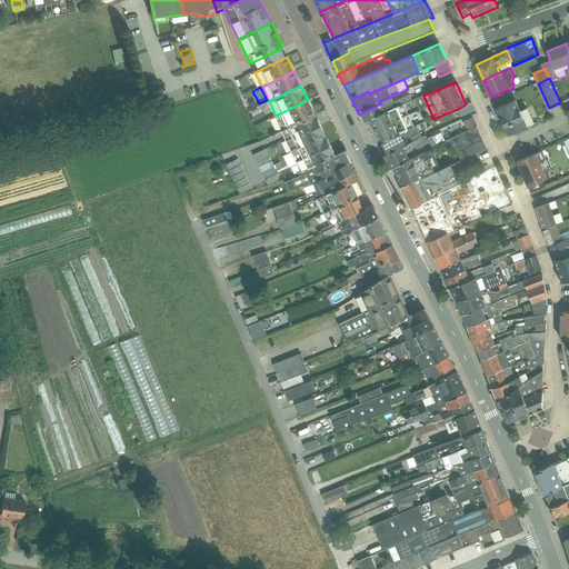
[(371,119),(403,105),(412,101),(409,96),(393,102),(391,97),(380,101),(381,103),(360,113),(365,122),(371,119)]
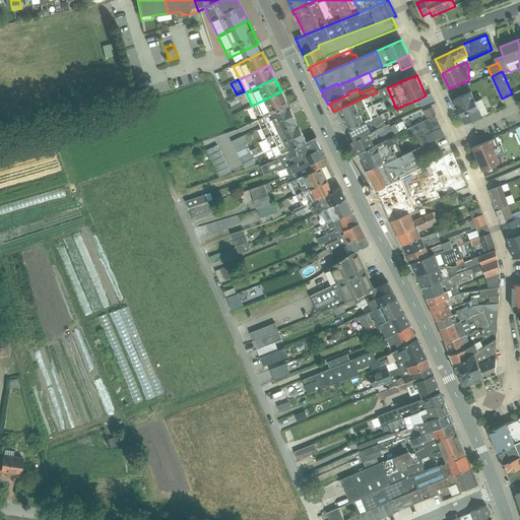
[(232,107),(238,103),(231,88),(223,92),(232,107)]
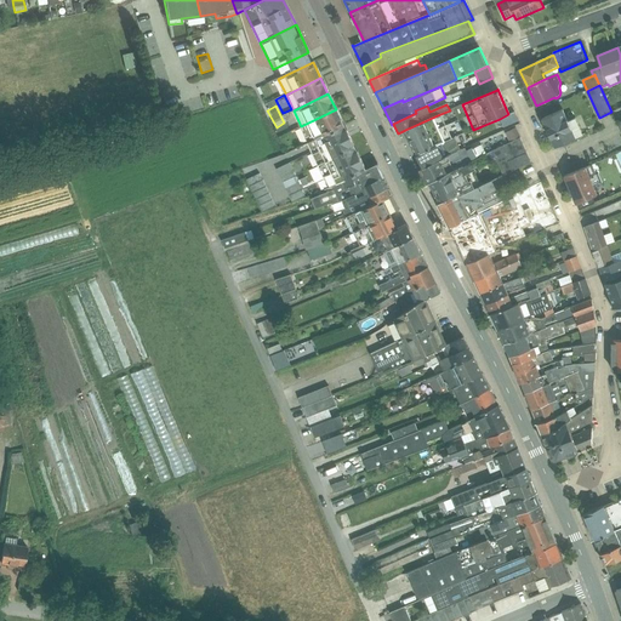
[(309,143),(345,126),(336,109),(301,126),(309,143)]
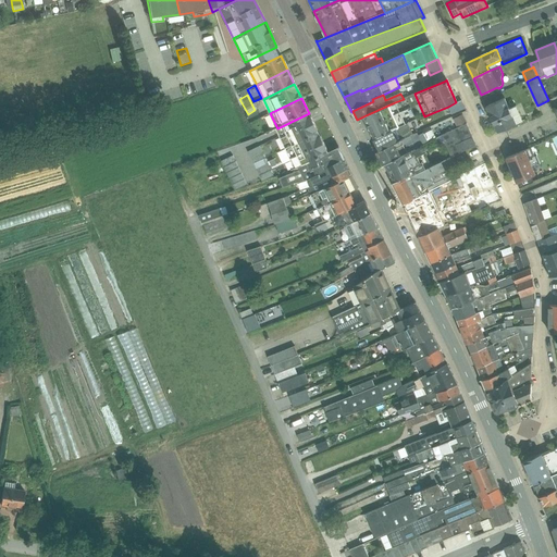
[(497,133),(522,121),(516,106),(509,109),(505,98),(486,107),(497,133)]
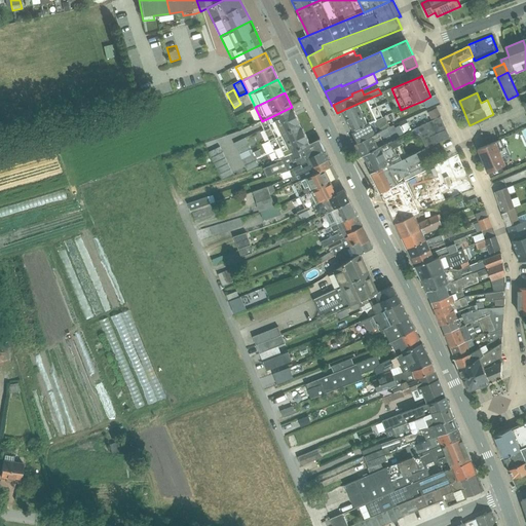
[(436,95),(430,97),(423,101),(425,105),(426,108),(440,103),(436,95)]
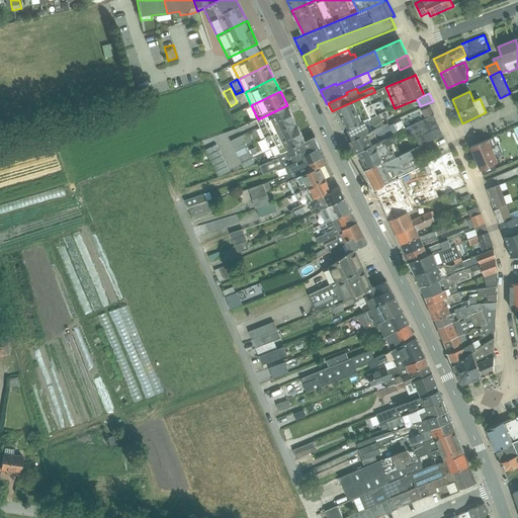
[(349,130),(377,116),(367,95),(338,108),(348,130),(349,130)]
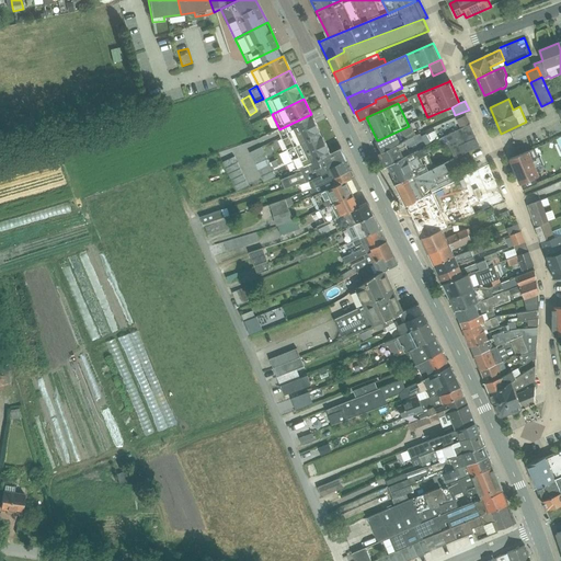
[(278,129),(288,150),(320,134),(311,114),(279,129),(278,129)]
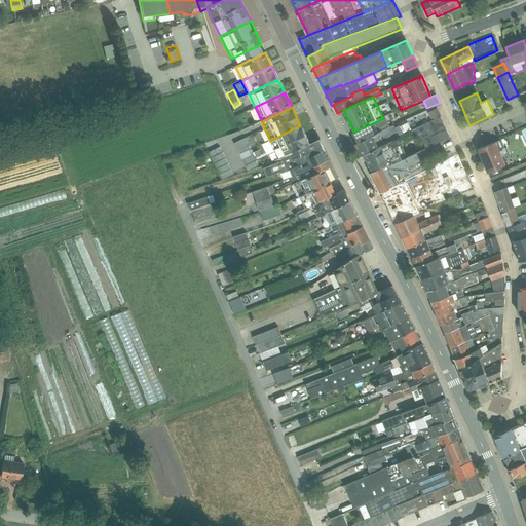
[(428,114),(431,120),(440,116),(437,110),(428,114)]
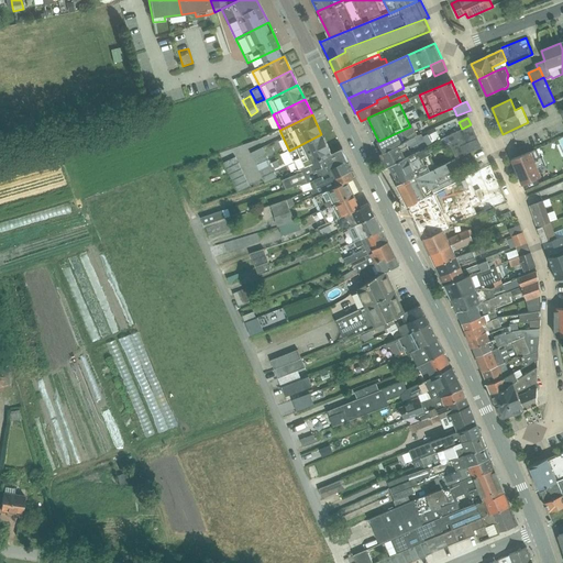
[(379,141),(384,152),(417,136),(411,125),(410,127),(379,141)]
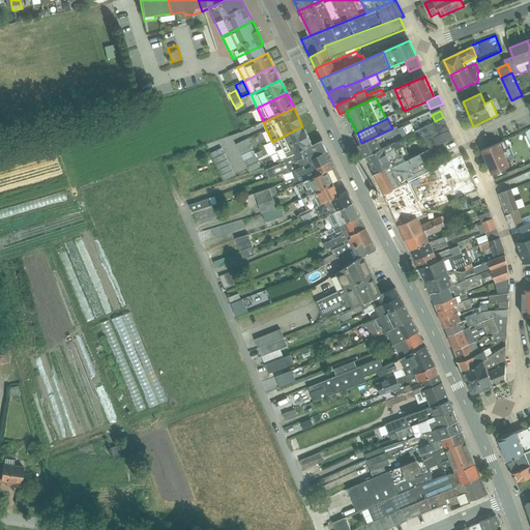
[(429,150),(453,139),(444,118),(420,129),(429,150)]
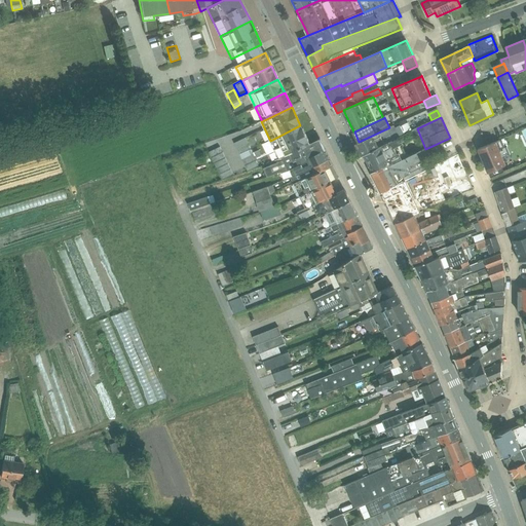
[(364,155),(399,138),(412,132),(408,123),(401,126),(400,125),(396,128),(393,125),(389,127),(359,142),(357,144),(363,156),(364,155)]
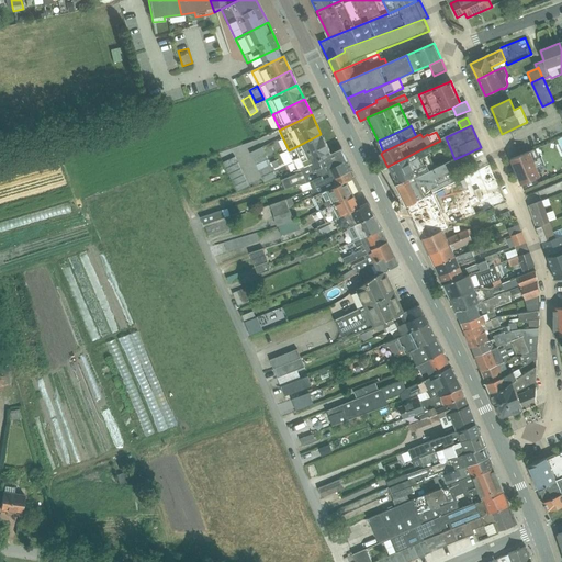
[(298,170),(330,154),(321,134),(289,150),(298,170)]
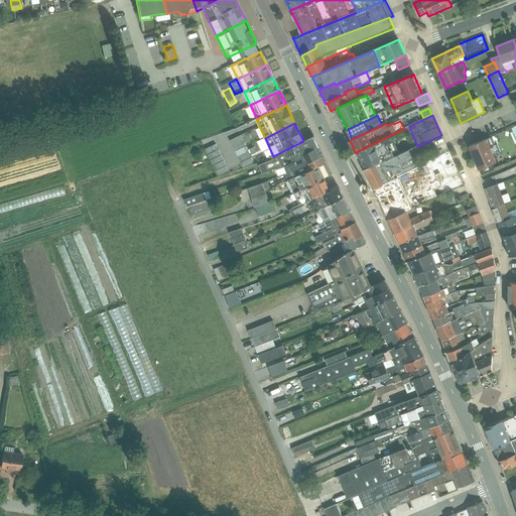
[(357,152),(366,169),(399,153),(391,135),(357,152)]
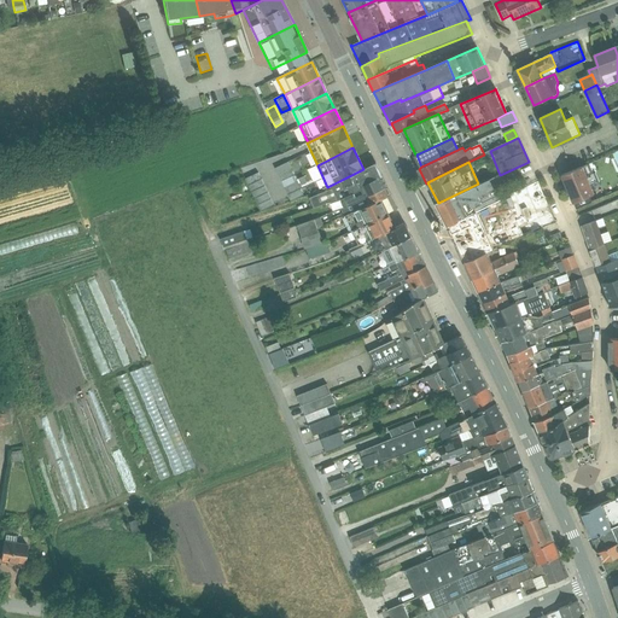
[(291,202),(303,196),(289,163),(275,169),(291,202)]
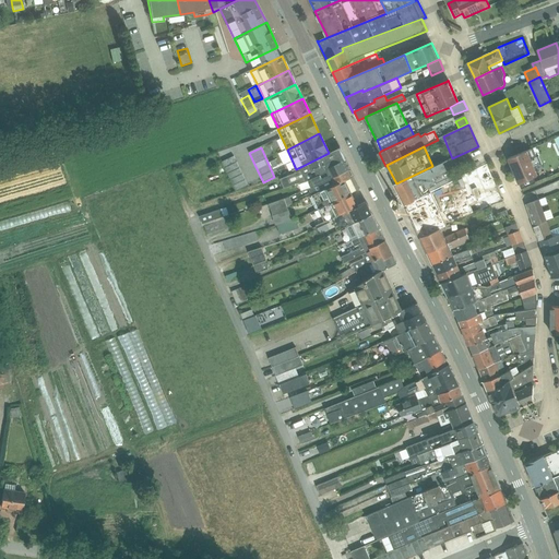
[(326,169),(345,159),(340,147),(329,153),(296,169),(294,170),(295,174),(281,180),(284,188),(299,182),(300,185),(311,179),(328,171),(326,169)]
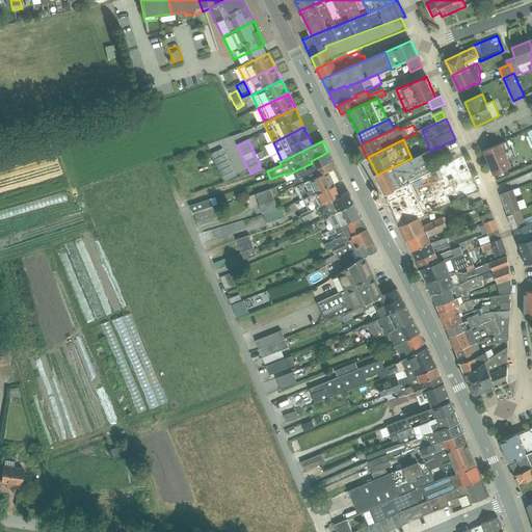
[(507,169),(511,167),(501,144),(483,152),(496,180),(509,175),(507,169)]
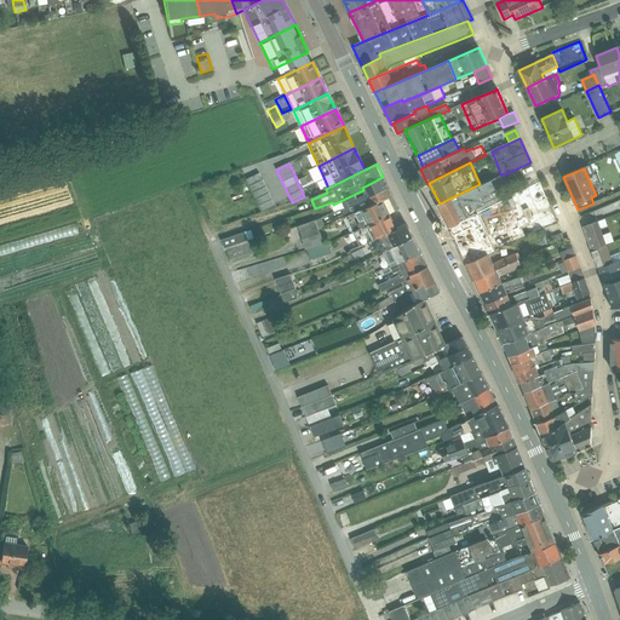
[(275,206),(259,174),(247,181),(262,212),(275,206)]
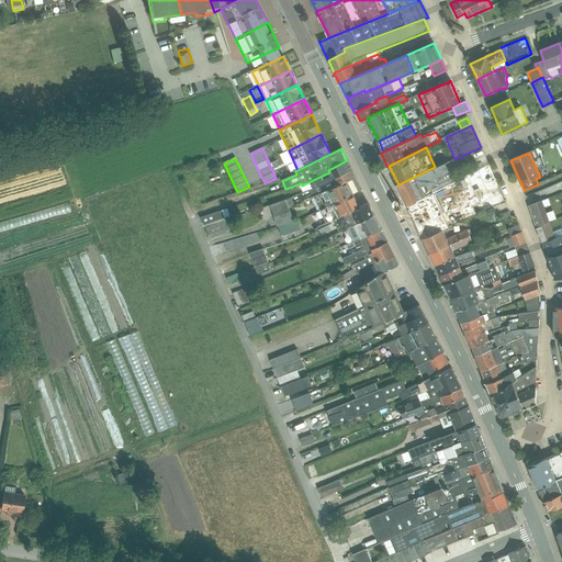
[(407,206),(454,183),(451,176),(453,170),(459,168),(454,159),(435,167),(398,184),(397,184),(407,206)]
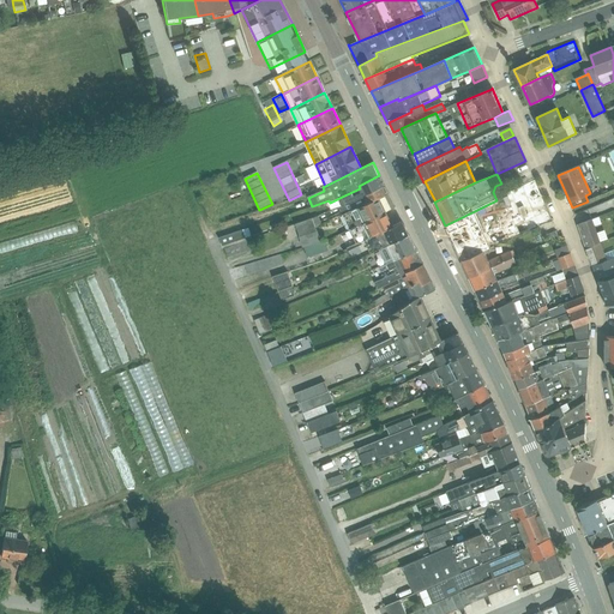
[(342,197),(345,204),(386,186),(379,175),(359,186),(360,188),(342,197)]
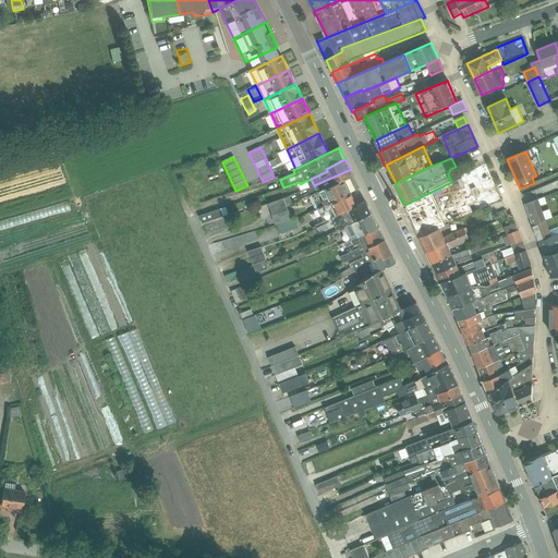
[(312,195),(352,176),(353,176),(351,169),(314,185),(308,187),(312,195)]
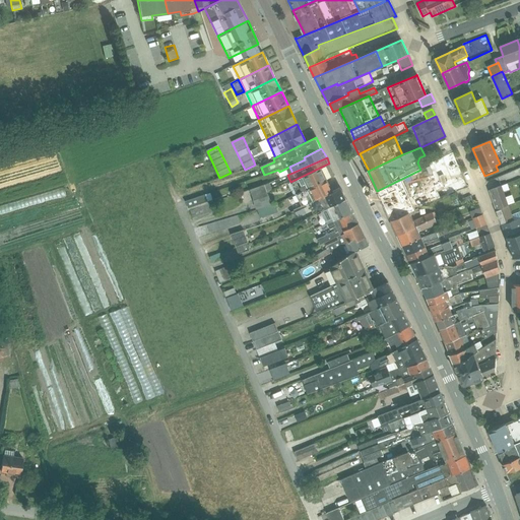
[(297,195),(327,180),(334,177),(328,164),(290,182),(297,195)]
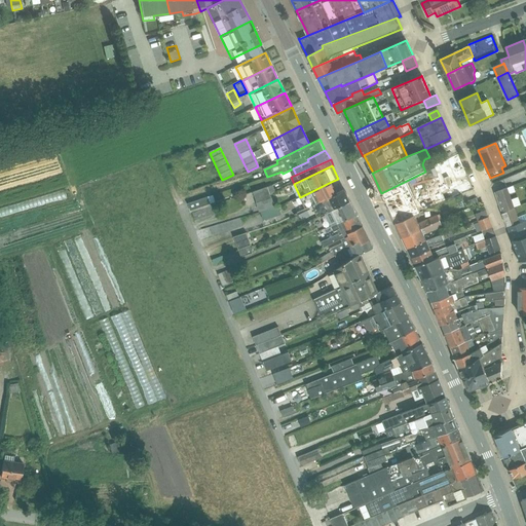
[(387,205),(406,197),(434,185),(429,178),(441,172),(438,165),(425,172),(381,193),(387,205)]
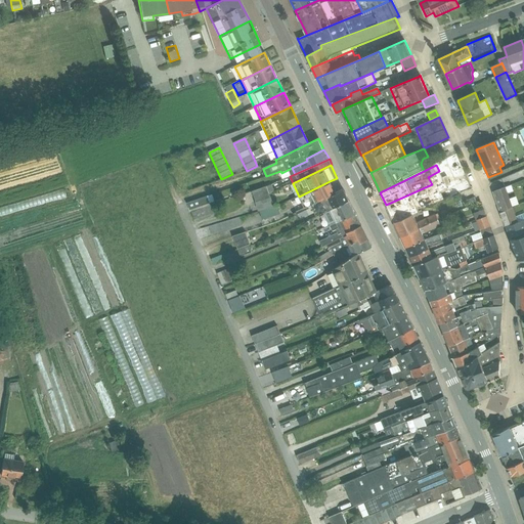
[(304,209),(311,206),(336,193),(330,181),(299,197),(304,209)]
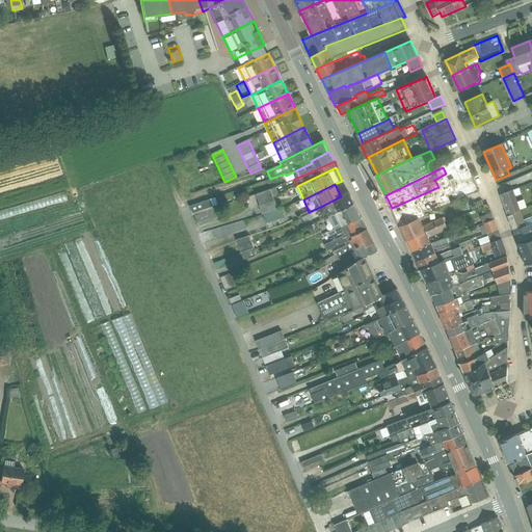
[(276,187),(256,194),(260,206),(274,201),(273,196),(278,194),(276,187)]
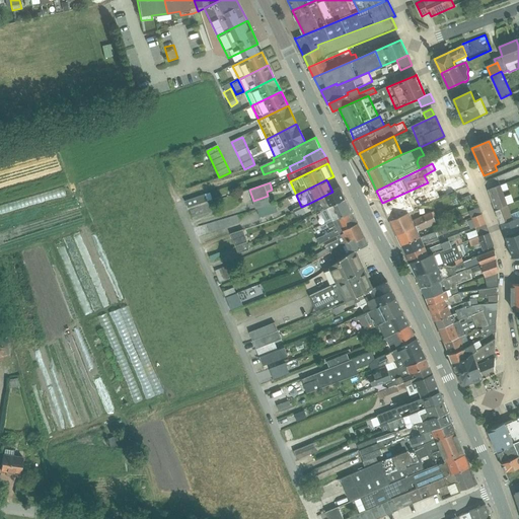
[(495,209),(508,205),(507,204),(513,203),(511,195),(505,197),(503,192),(508,190),(506,183),(489,190),(495,209)]
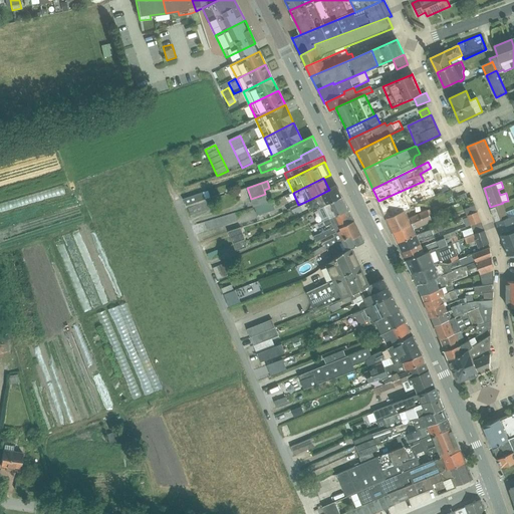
[(317,209),(342,197),(337,186),(329,190),(305,202),(310,212),(317,209)]
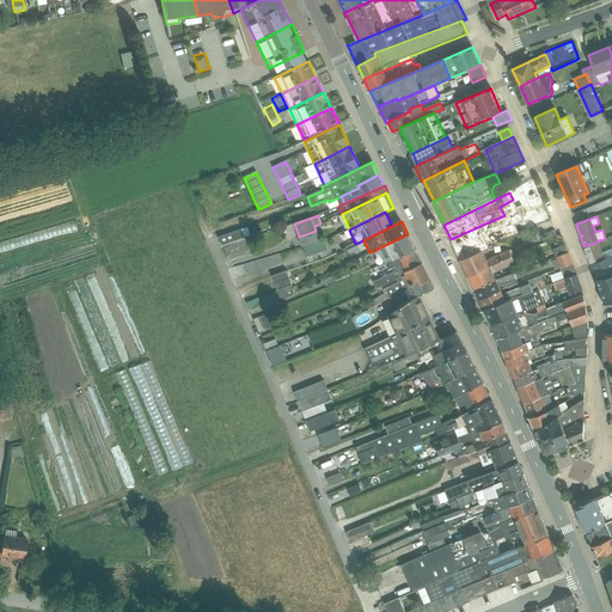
[(341,240),(350,236),(348,228),(337,233),(341,240)]
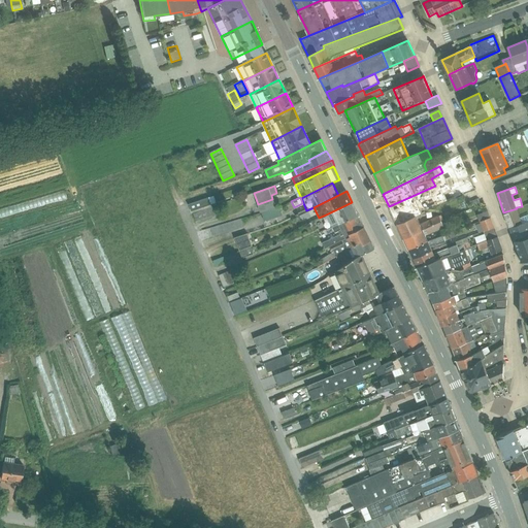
[(208,198),(188,205),(189,205),(191,211),(211,205),(208,198)]
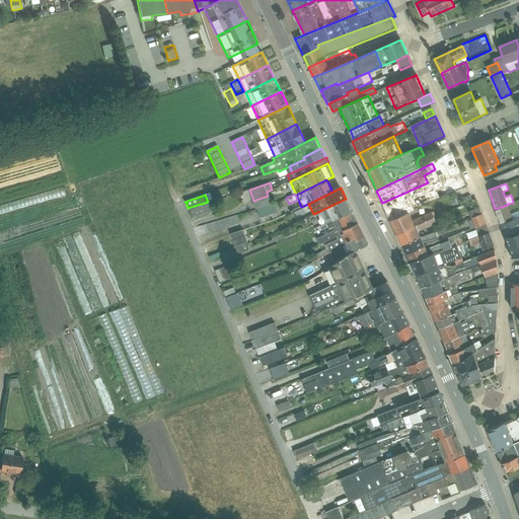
[(268,196),(253,201),(256,210),(257,210),(272,206),(269,195),(268,196)]
